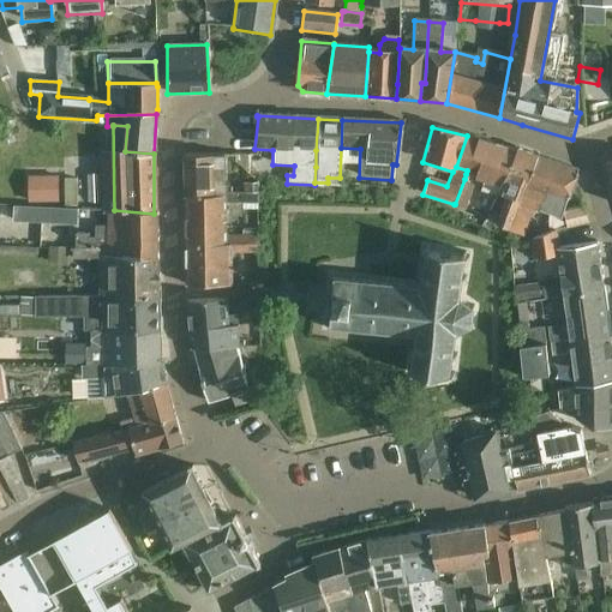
[(466,174),(499,187),(501,187),(504,179),(515,154),(467,136),(456,167),(467,171),(466,174)]
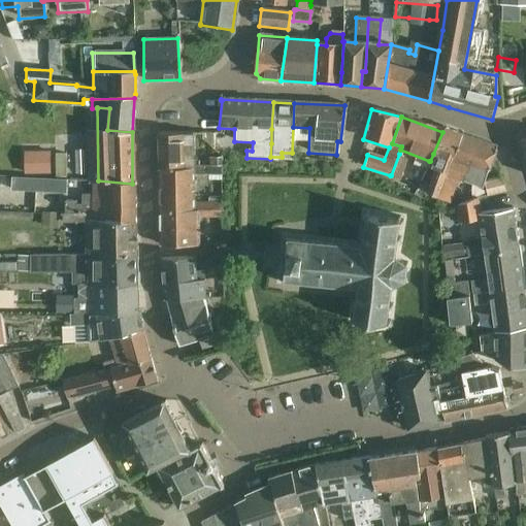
[(436,199),(436,198),(444,175),(450,160),(451,161),(460,135),(444,129),(442,132),(433,154),(430,161),(429,161),(420,182),(428,186),(426,194),(436,199)]
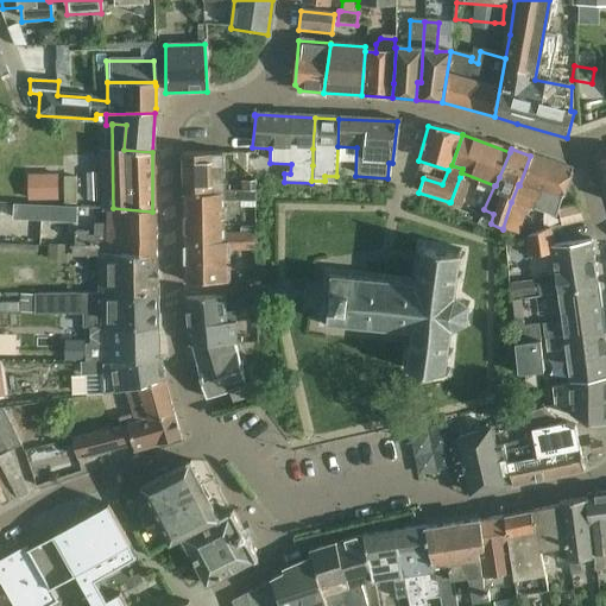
[(245,165),(245,153),(229,153),(229,163),(233,165),(245,165)]
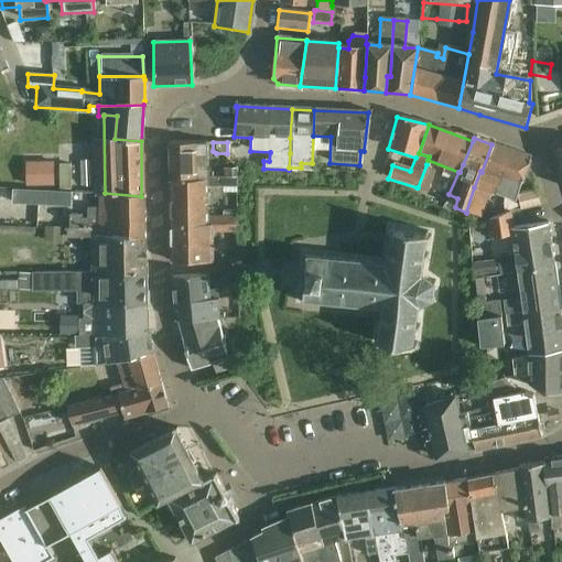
[(168,144),(168,182),(205,181),(205,179),(205,144),(168,144)]
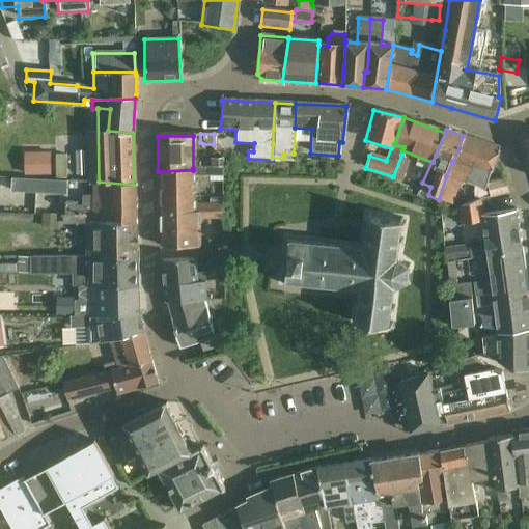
[(499,148),(463,136),(453,162),(452,161),(446,176),(439,199),(450,205),(458,182),(483,191),(499,148)]
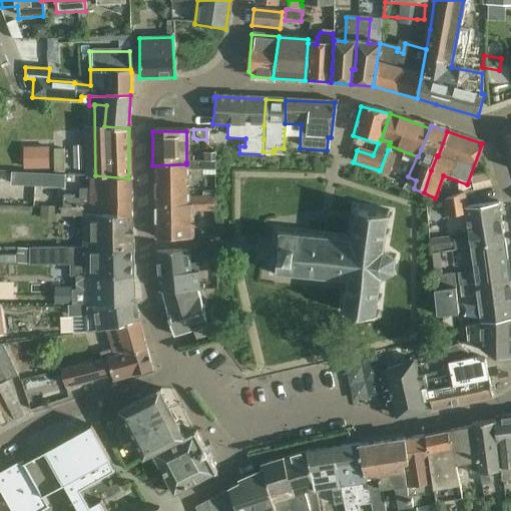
[(47,149),(21,149),(21,171),(47,171),(47,149)]
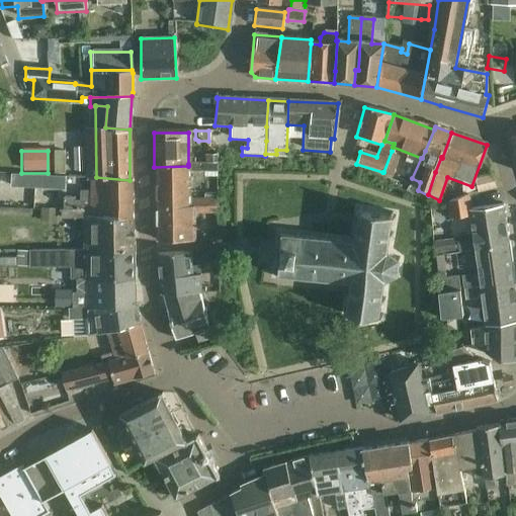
[(392,151),(383,172),(393,176),(401,155),(392,151)]
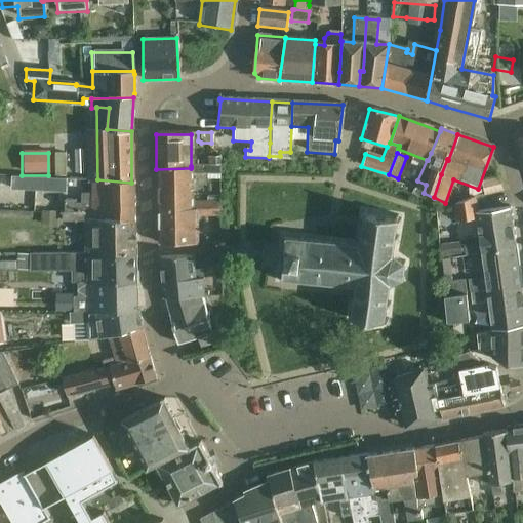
[(156,169),(157,210),(192,209),(191,202),(191,174),(206,173),(206,178),(218,177),(218,166),(191,166),(191,168),(156,169)]
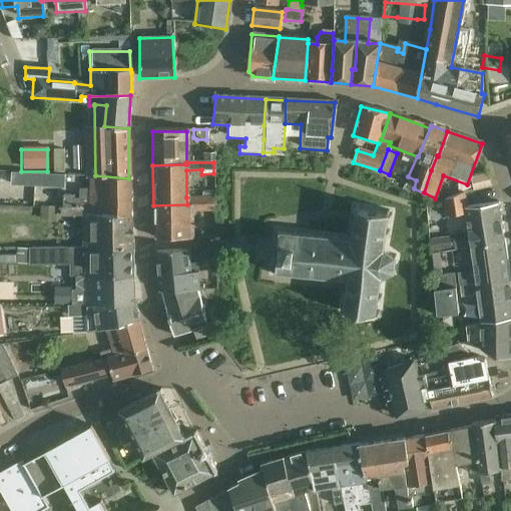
[(33,173),(9,172),(9,185),(33,186),(33,173)]
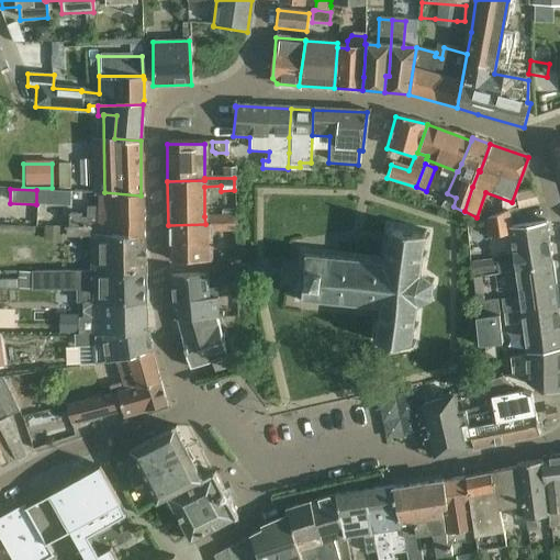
[(99,192),(99,206),(88,206),(88,217),(75,217),(75,214),(63,214),(63,227),(60,227),(60,237),(94,237),(94,234),(143,237),(143,196),(141,196),(104,192),(99,192)]
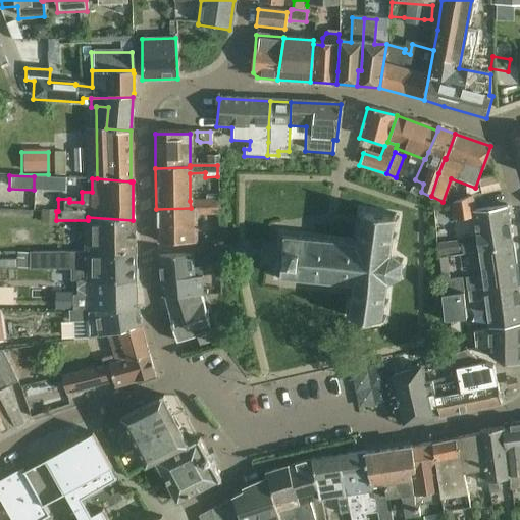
[(471,197),(451,205),(453,221),(473,218),(476,242),(460,244),(460,247),(461,256),(467,255),(466,253),(512,247),(507,208),(474,212),(471,197)]
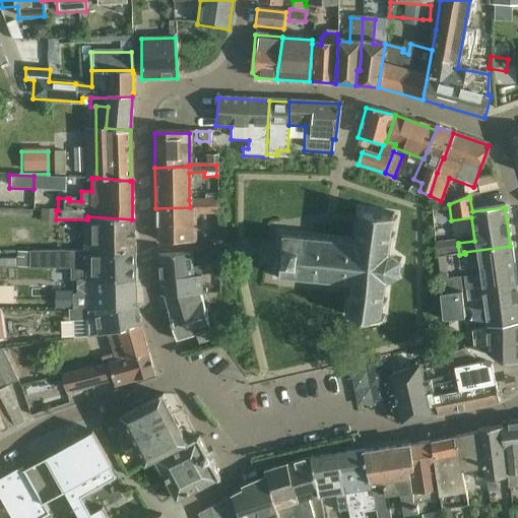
[(156,243),(195,242),(194,213),(216,213),(216,206),(211,206),(211,199),(189,200),(190,207),(155,208),(156,243)]
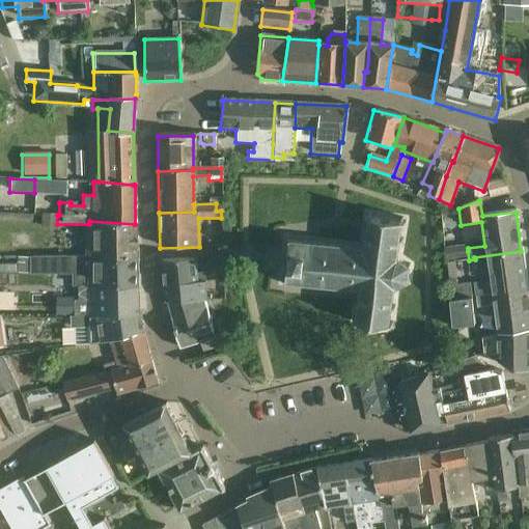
[(287,239),(285,239),(285,242),(283,241),(282,244),(285,244),(284,252),(282,252),(282,256),(284,256),(283,269),(281,268),(281,271),(283,271),(282,280),(279,280),(279,282),(281,282),(281,286),(283,286),(283,282),(297,283),(296,287),(299,287),(299,284),(311,285),(311,288),(313,288),(314,285),(326,286),(326,289),(329,290),(329,287),(341,289),(341,291),(344,291),(344,289),(358,290),(357,303),(353,302),(353,305),(356,305),(354,317),(351,317),(351,319),(354,319),(354,325),(356,325),(356,321),(385,325),(384,329),(386,329),(387,326),(390,326),(390,324),(387,324),(389,310),(392,311),(392,307),(390,307),(392,288),(404,284),(407,285),(408,283),(405,281),(407,270),(410,269),(408,266),(404,268),(395,259),(397,243),(400,244),(401,241),(397,241),(399,226),(404,226),(404,224),(400,223),(401,220),(398,219),(397,223),(369,219),(369,215),(367,215),(367,218),(363,218),(363,220),(366,221),(365,234),(362,234),(361,238),(364,238),(362,250),(349,249),(349,246),(346,245),(346,248),(334,247),(335,244),(331,244),(330,247),(318,245),(319,242),(315,242),(315,245),(304,244),(304,241),(302,241),(301,244),(287,242),(287,239)]
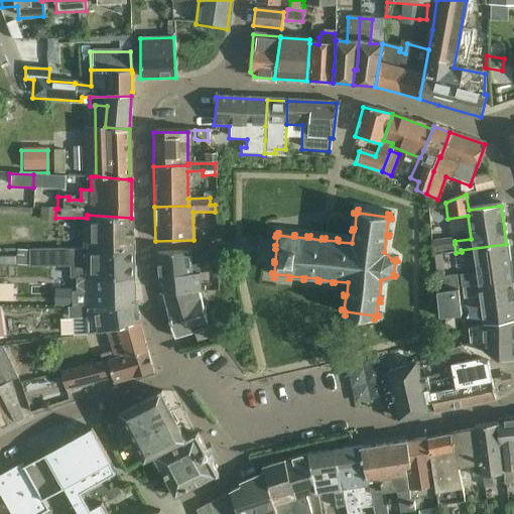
[(133,218),(131,218),(87,215),(87,218),(87,252),(108,252),(108,250),(133,251),(134,251),(133,218)]
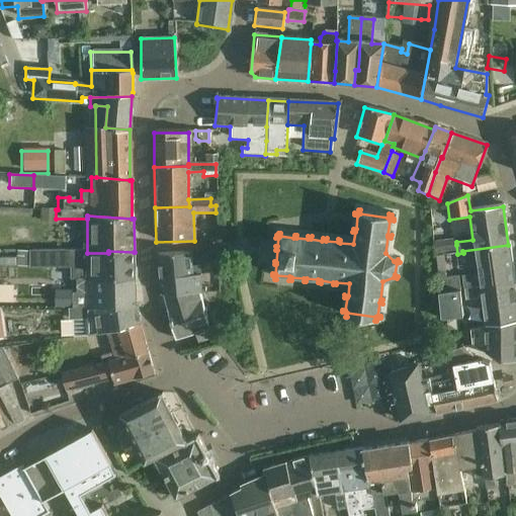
[(463,253),(457,254),(458,258),(476,256),(479,275),(461,278),(462,289),(513,283),(508,245),(462,251),(463,253)]
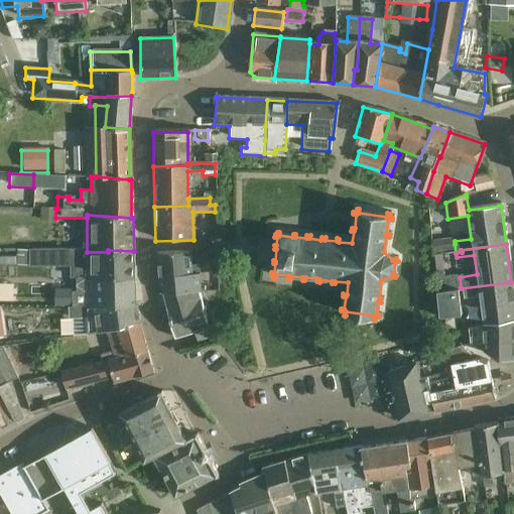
[(28,252),(27,268),(69,269),(69,276),(87,276),(102,276),(102,279),(133,278),(133,251),(108,250),(108,252),(87,252),(28,252)]
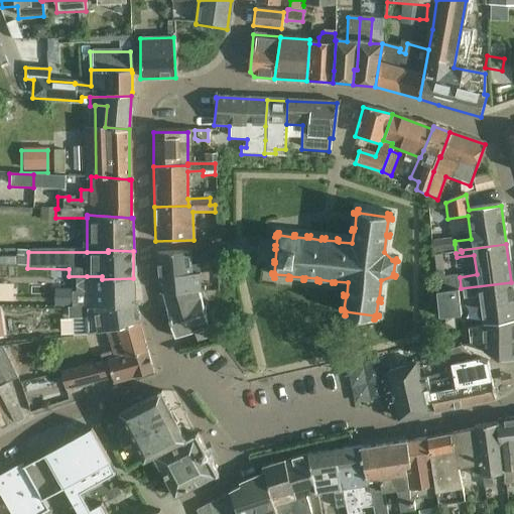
[(186,252),(156,253),(155,253),(159,294),(197,292),(202,292),(202,286),(198,286),(197,264),(187,264),(186,252)]
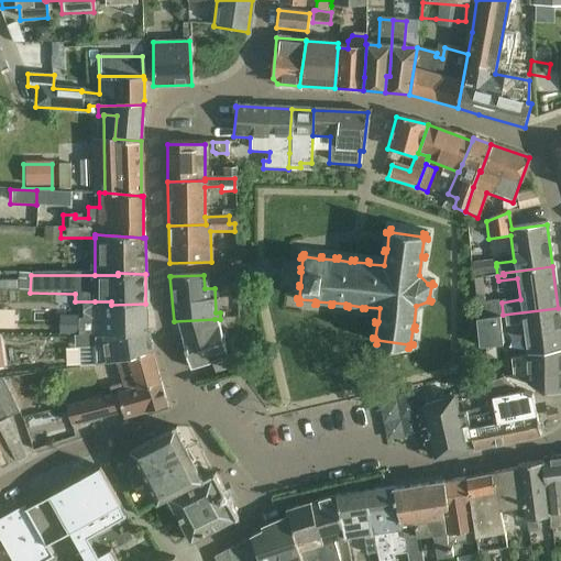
[(146,333),(145,304),(111,305),(111,301),(95,301),(95,303),(78,303),(79,318),(74,318),(78,334),(95,336),(95,337),(146,333)]
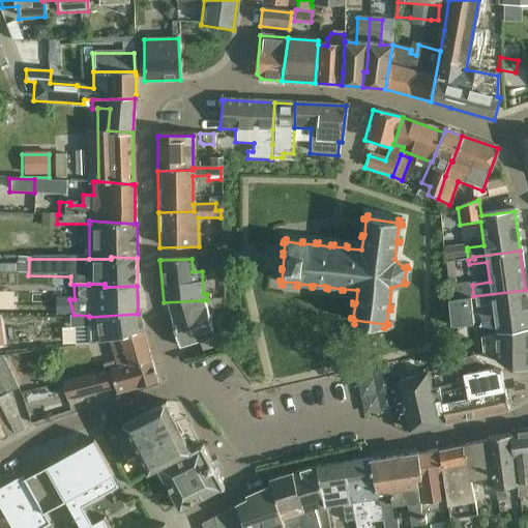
[(496,325),(497,334),(497,335),(527,330),(527,310),(525,290),(473,296),(474,304),(493,302),(496,325)]
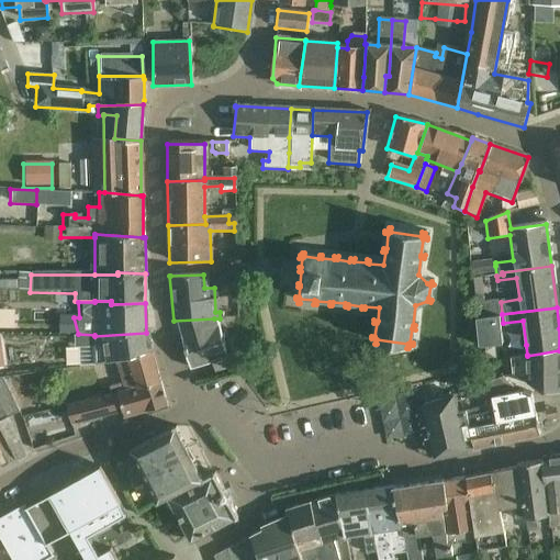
[(474,320),(477,347),(501,345),(497,316),(474,320)]
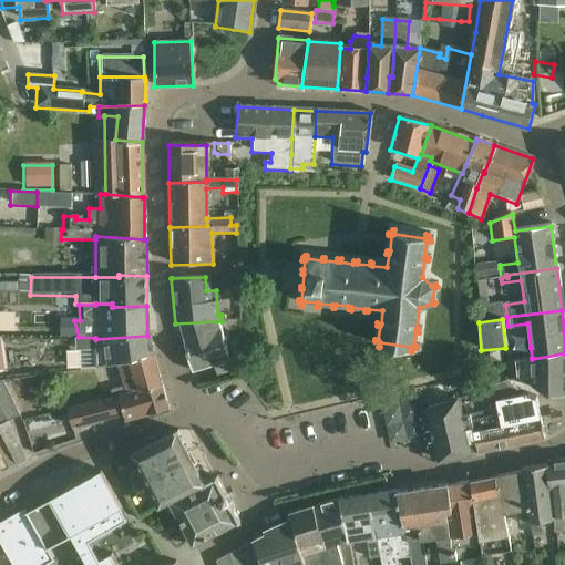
[(175,324),(181,339),(191,373),(212,367),(215,377),(238,370),(232,347),(225,349),(216,321),(175,324)]
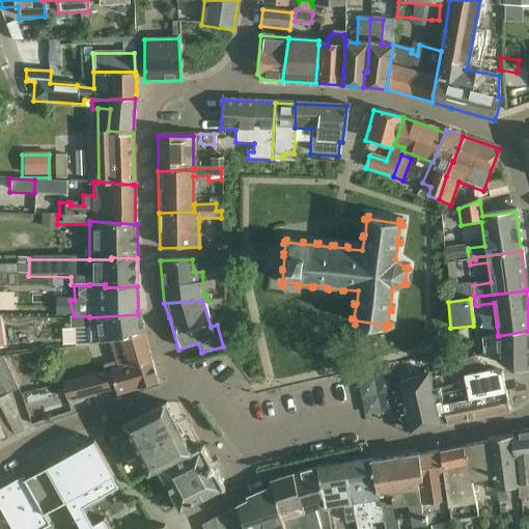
[(73,317),(72,332),(89,332),(89,344),(110,341),(140,333),(138,314),(89,317),(73,317)]
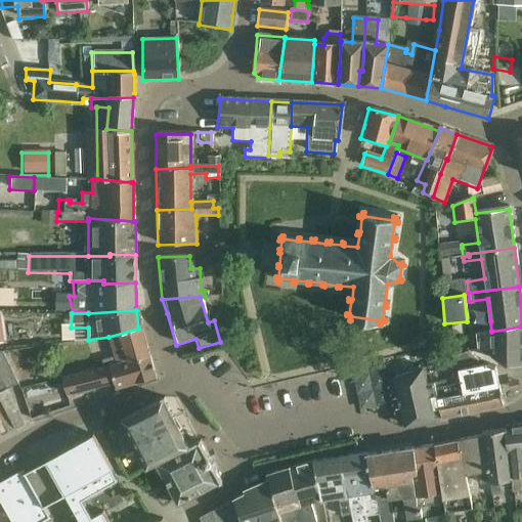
[(521,327),(491,332),(491,331),(475,333),(476,350),(504,364),(521,365),(521,327)]
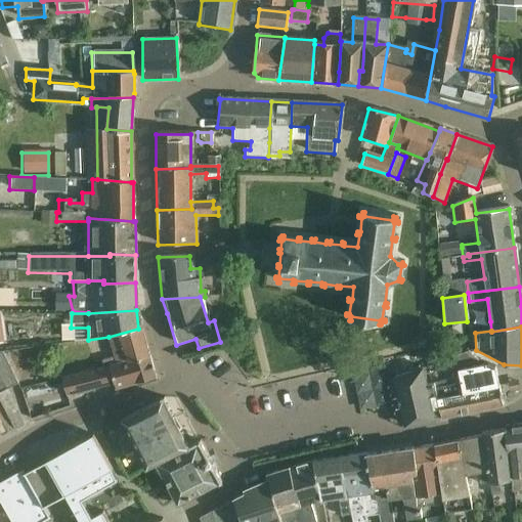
[(141,328),(138,329),(109,337),(115,358),(102,361),(103,367),(148,356),(141,328)]
